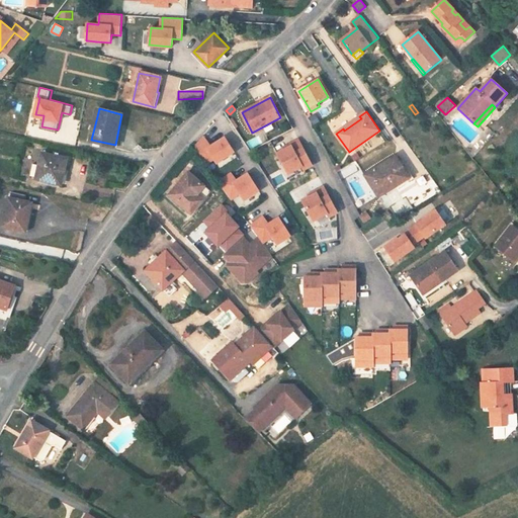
[(359,116),(343,128),(344,131),(361,118),(359,116)]
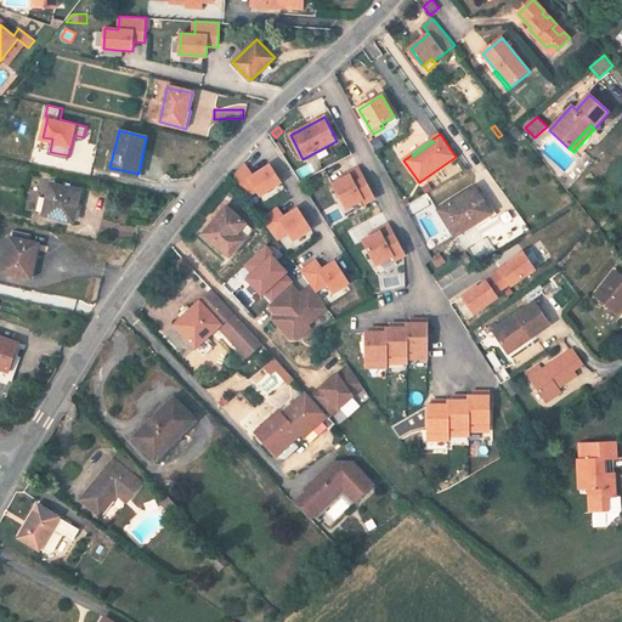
[(282,182),(271,165),(254,176),(244,163),(233,176),(237,181),(235,182),(247,198),(258,191),(261,196),(282,182)]
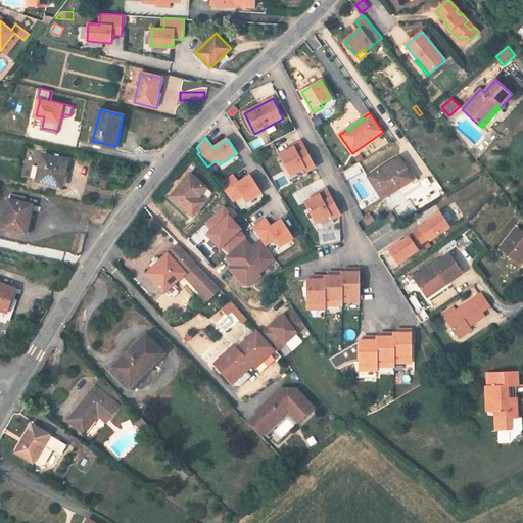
[(286,149),(287,151),(295,147),(295,148),(303,144),(301,141),(286,149)]
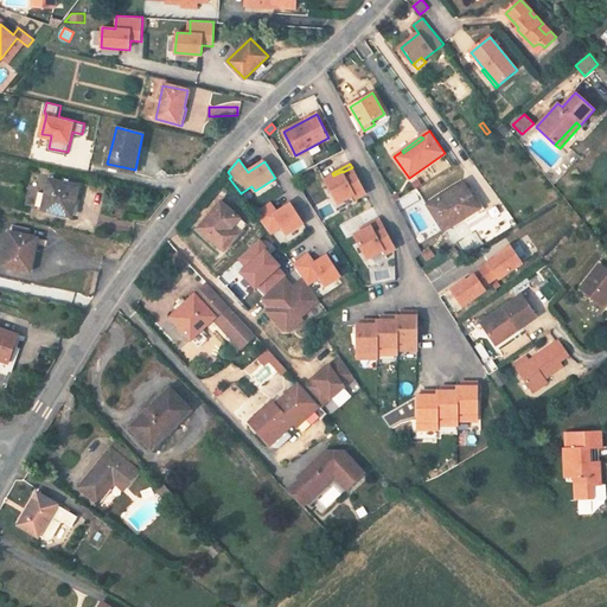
[(324,190),(339,213),(359,203),(357,198),(366,193),(352,167),(343,172),(343,171),(333,176),(325,179),(330,187),(324,190)]
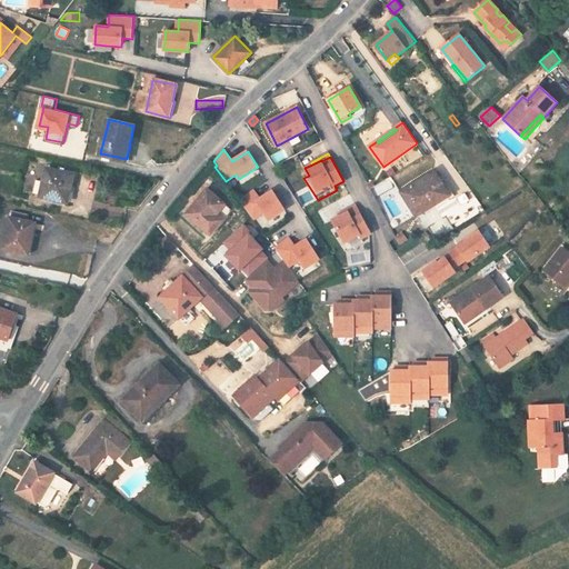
[(68,202),(73,175),(47,168),(41,196),(68,202)]
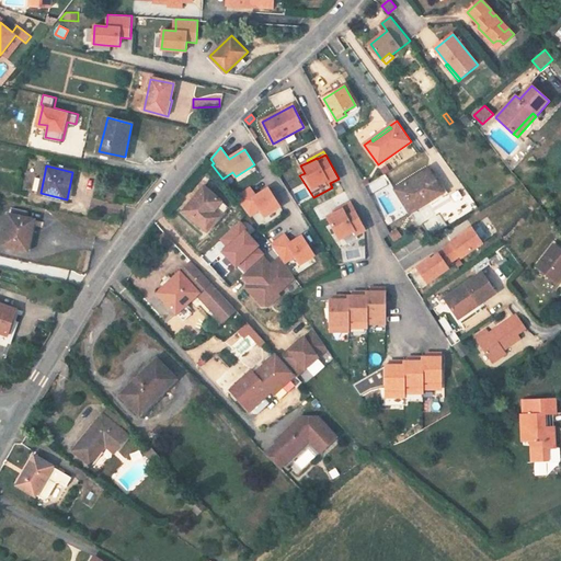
[(444,192),(430,168),(396,189),(411,213),(444,192)]
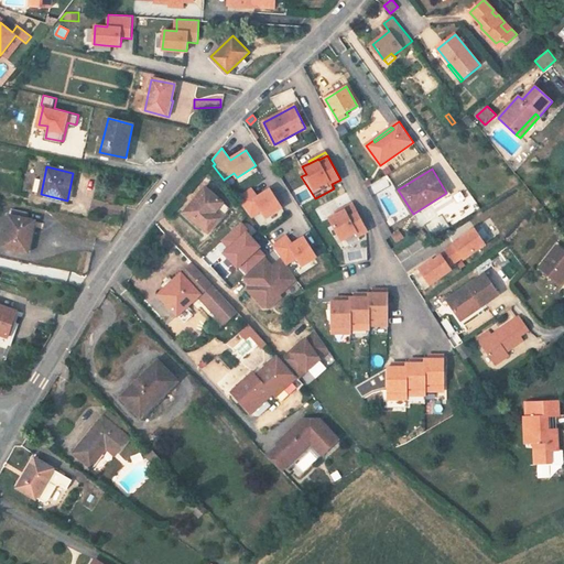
[(196,203),(207,190),(204,187),(194,201),(196,203)]
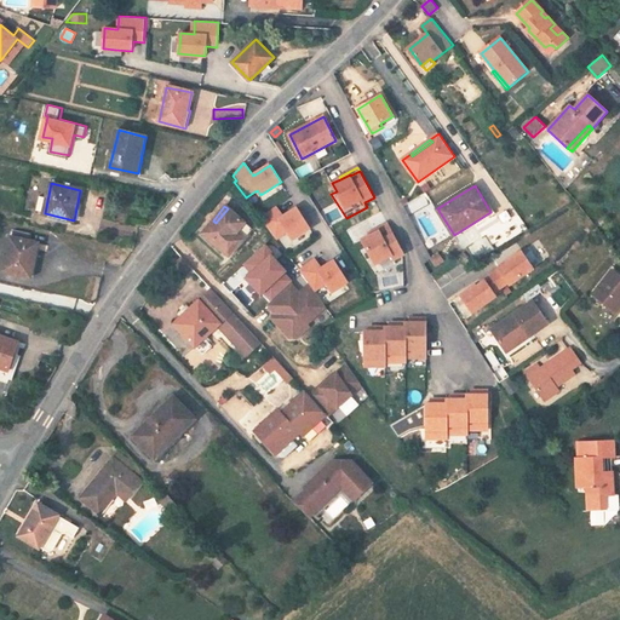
[(277,207),(262,219),(276,239),(288,230),(293,239),(310,228),(298,207),(283,216),(277,207)]
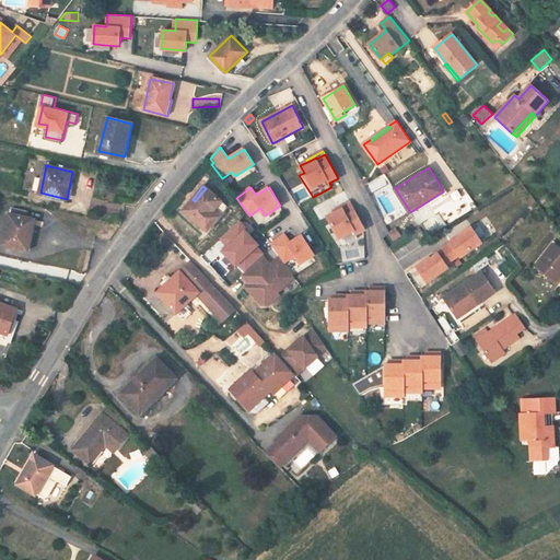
[(229,207),(206,188),(195,201),(193,199),(183,210),(208,232),(229,207)]
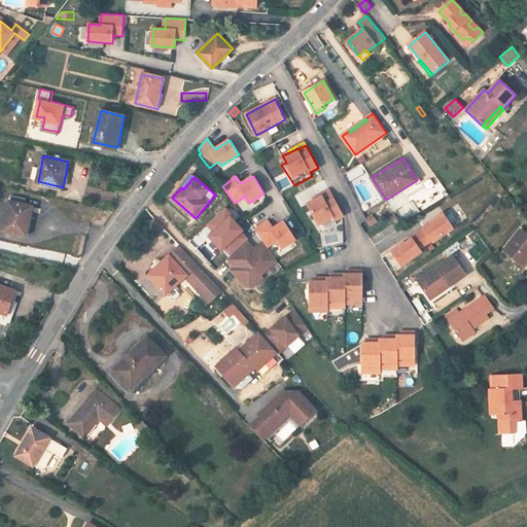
[(314,199),(315,201),(323,197),(323,198),(331,194),(329,190),(314,199)]
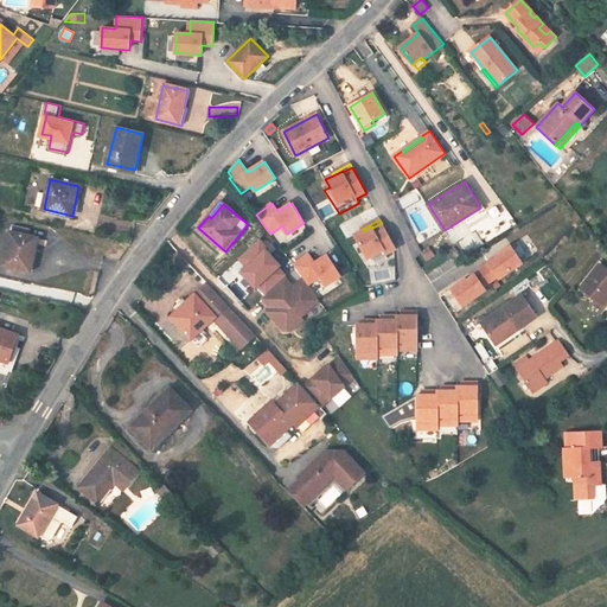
[(353,246),(369,269),(389,259),(387,254),(396,249),(382,223),(372,228),(372,227),(363,231),(355,235),(359,243),(353,246)]
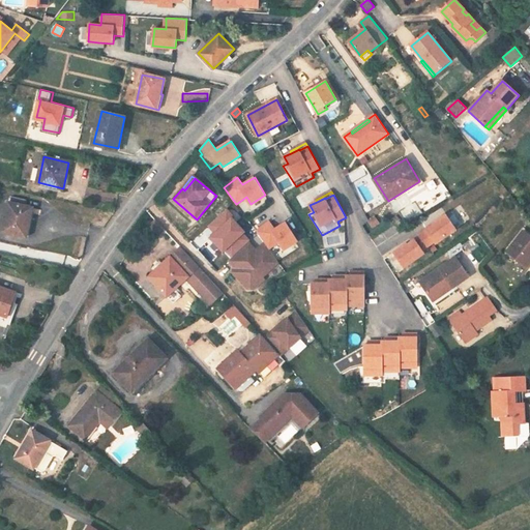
[(30,218),(34,219),(36,208),(26,206),(27,200),(12,197),(11,202),(9,202),(3,232),(26,237),(30,218)]
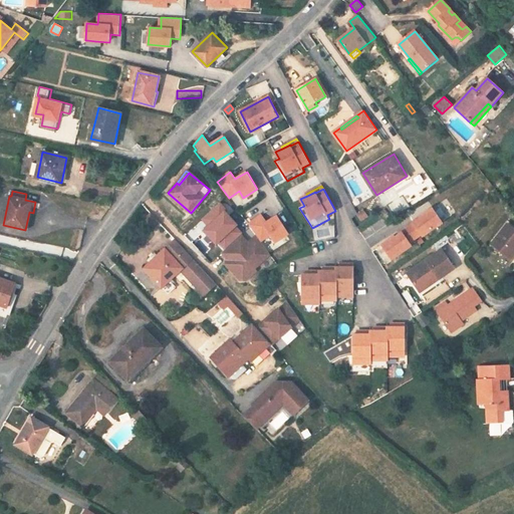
[(238,193),(230,199),(235,205),(243,199),(238,193)]
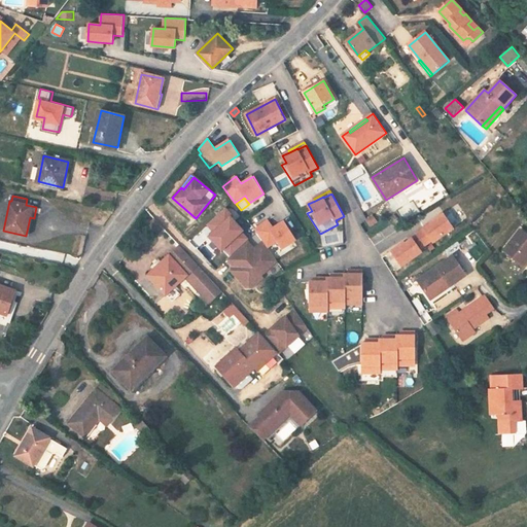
[(424,229),(418,233),(419,234),(426,244),(432,240),(432,241),(453,226),(443,212),(430,221),(431,222),(424,227),(424,229)]
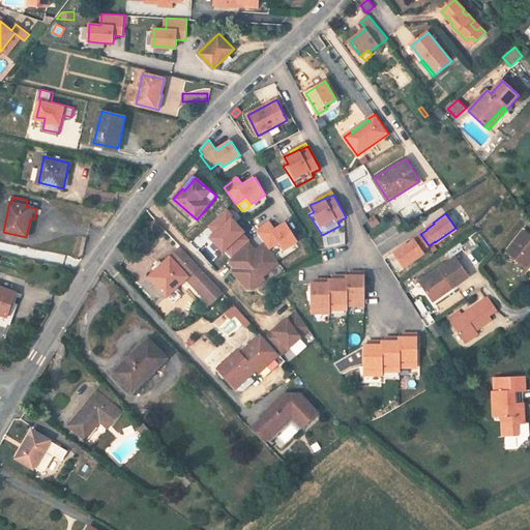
[(379,224),(375,217),(370,222),(374,228),(379,224)]
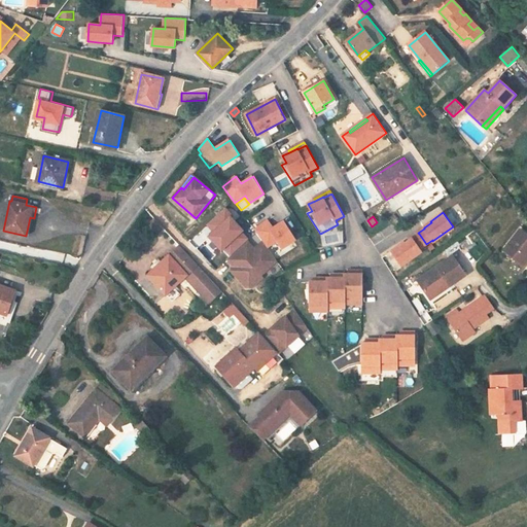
[(30,236),(34,218),(30,217),(26,236),(30,236)]
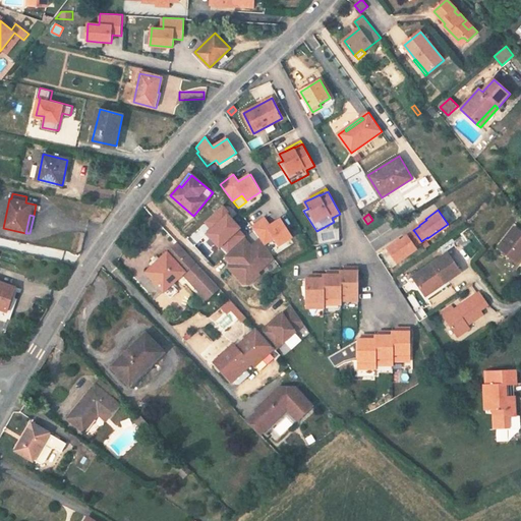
[(146,221),(156,231),(162,225),(153,215),(146,221)]
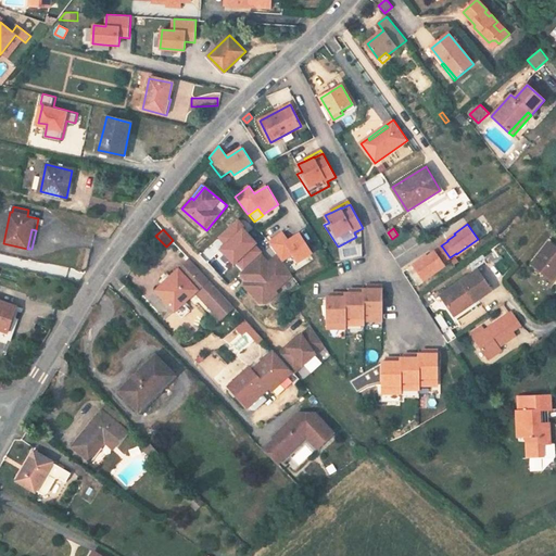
[(283,232),(269,242),(278,254),(282,261),(292,253),(298,262),(312,252),(300,234),(289,240),(283,232)]
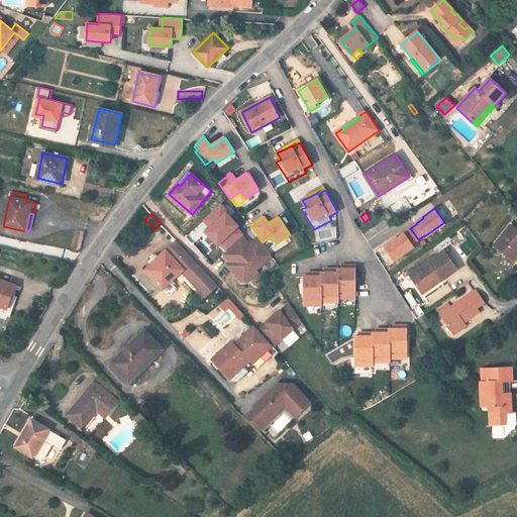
[(516,253),(516,230),(510,224),(493,245),(505,254),(516,253)]
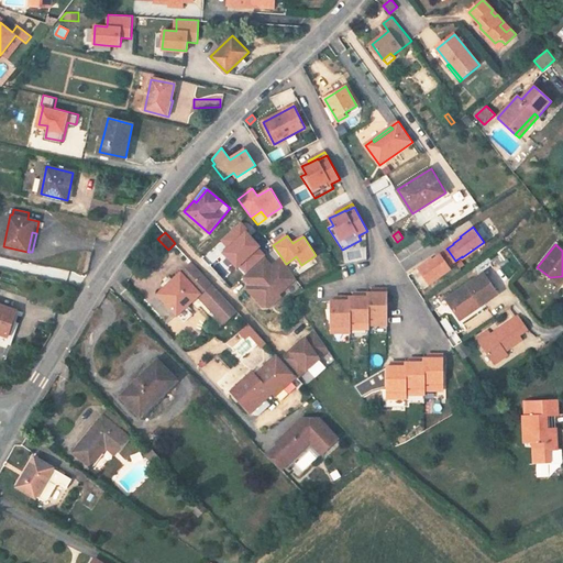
[(431,257),(418,267),(428,283),(450,267),(449,267),(456,262),(455,261),(448,250),(441,254),(440,253),(432,258),(431,257)]
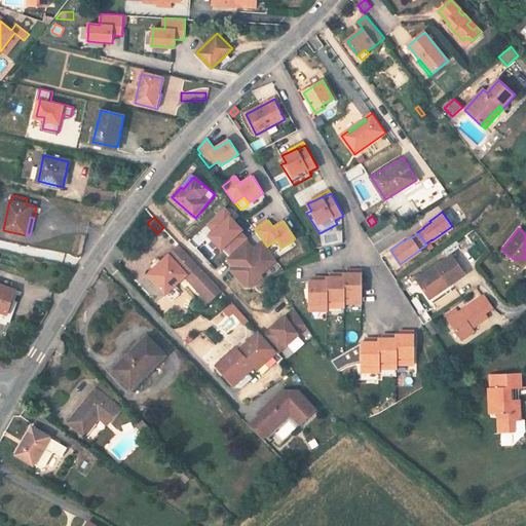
[(245,287),(251,287),(261,277),(258,273),(275,258),(267,247),(263,240),(254,249),(247,240),(226,258),(234,266),(230,269),(245,287)]
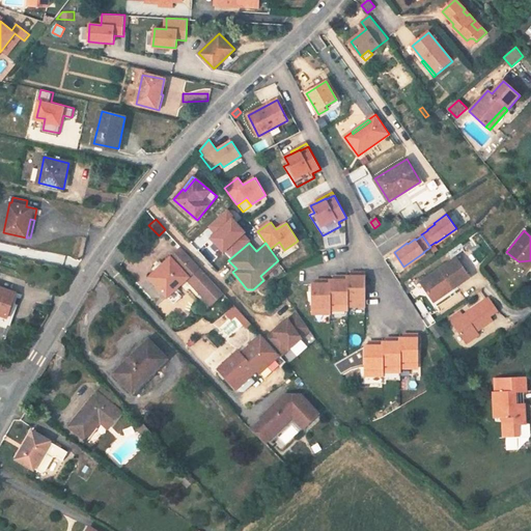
[(180,247),(148,276),(163,292),(171,284),(174,288),(186,277),(210,304),(222,292),(180,247)]
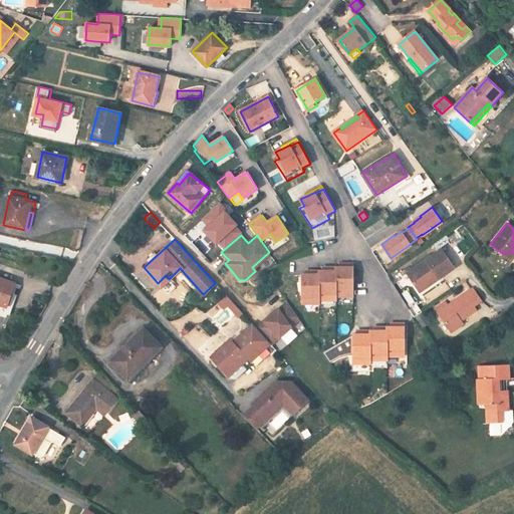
[(407,272),(417,287),(436,274),(438,278),(454,267),(441,248),(407,272)]
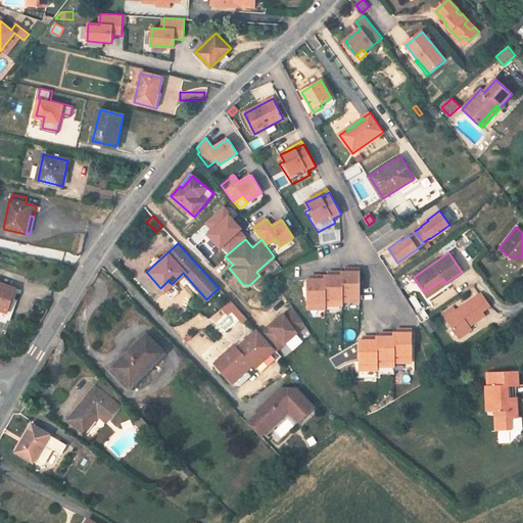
[(297,269),(295,265),(285,272),(284,270),(273,278),(277,283),(297,269)]
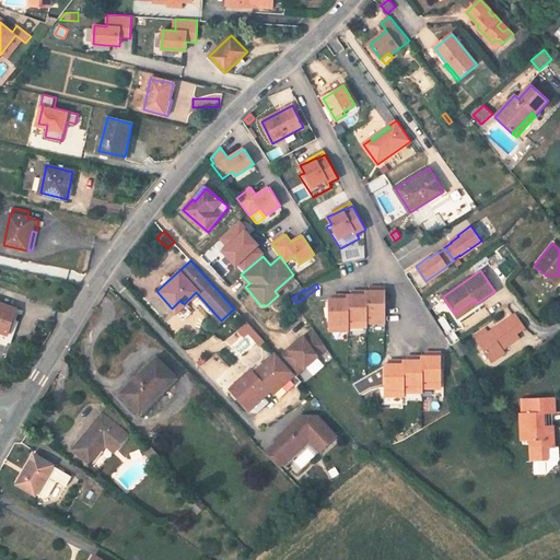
[(366,292),(366,324),(385,324),(385,288),(375,288),(375,292),(370,292),(366,292)]
